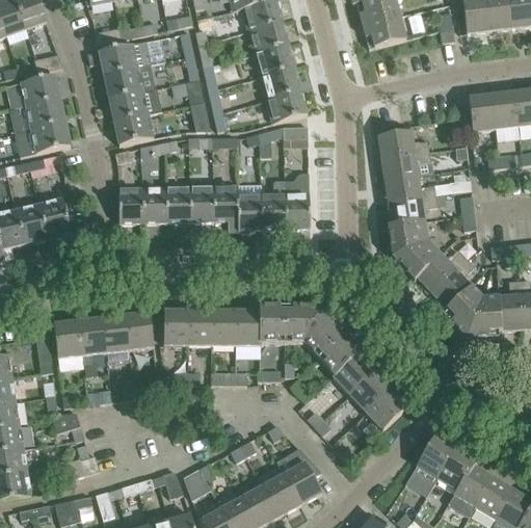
[(4,0),(4,1),(0,2),(0,17),(6,36),(26,29),(16,0),(4,0)]
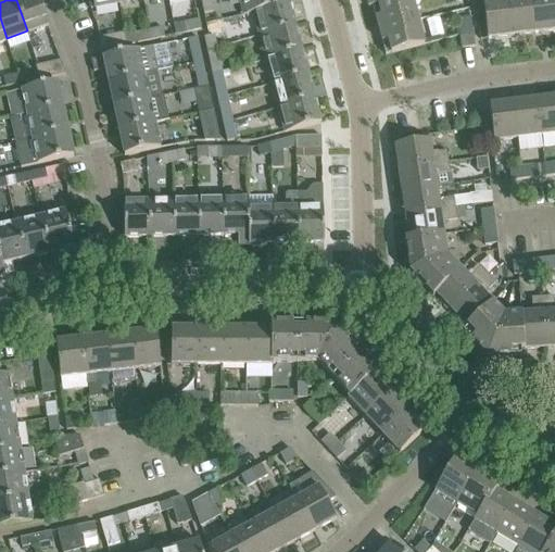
[(16,0),(27,30),(49,23),(40,0),(16,0)]
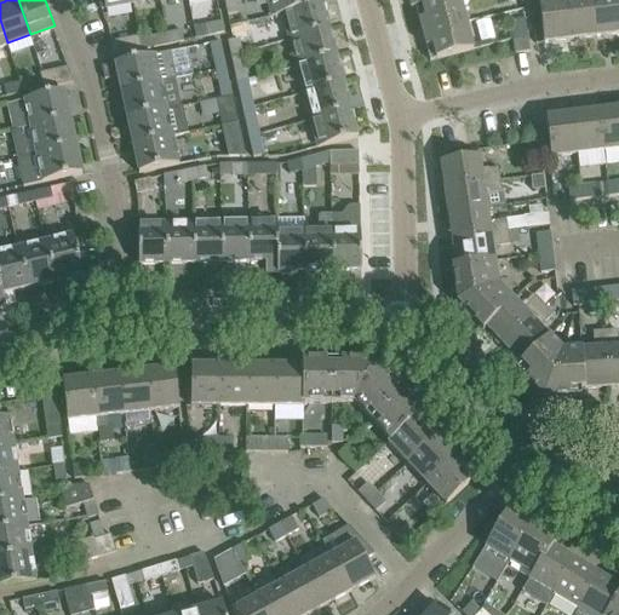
[(227,0),(229,12),(239,10),(238,0),(227,0)]
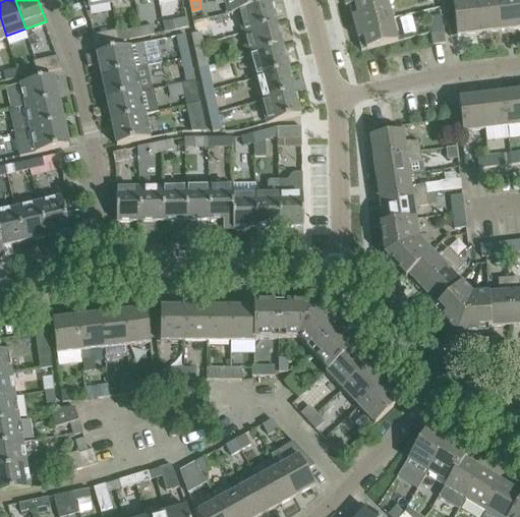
[(225,0),(229,11),(237,9),(236,9),(271,0),(225,0)]
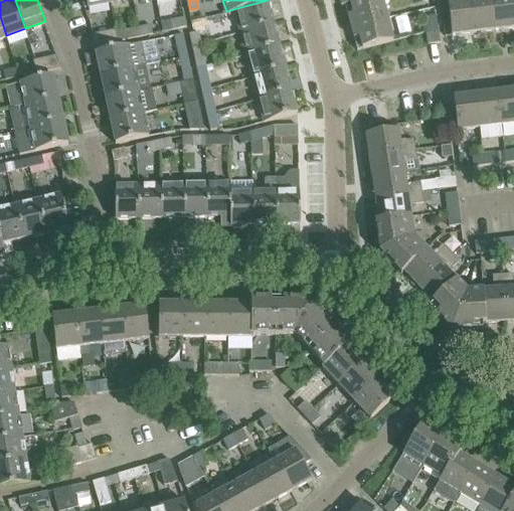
[(233,9),(234,9),(240,31),(274,22),(268,0),(233,9)]
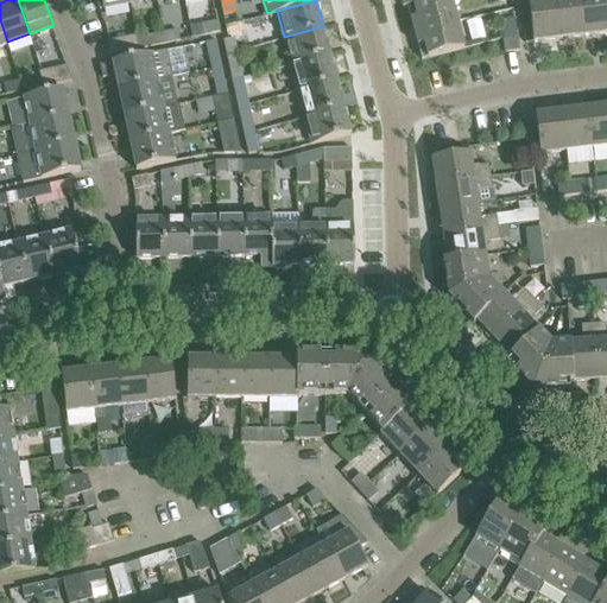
[(421,0),(408,4),(416,31),(457,19),(451,0),(421,0)]
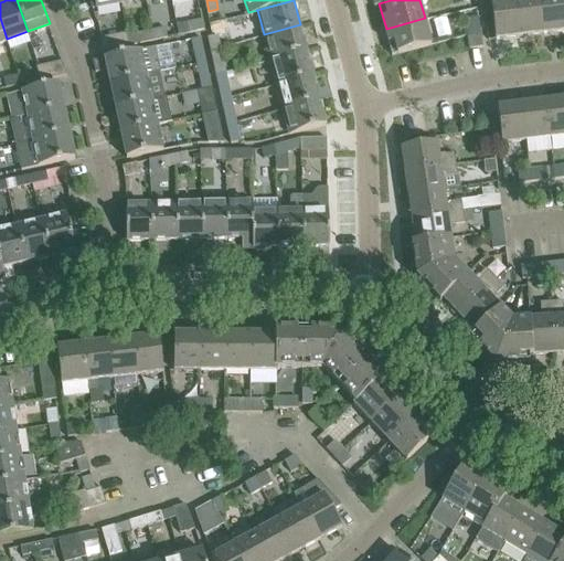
[(520,33),(515,0),(491,0),(496,35),(520,33)]
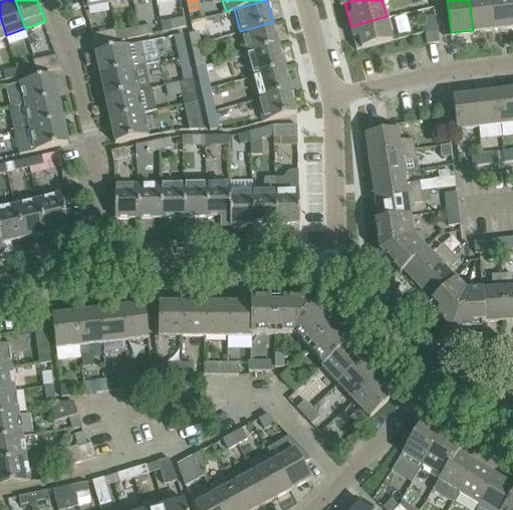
[(469,0),(473,30),(494,27),(491,0),(469,0)]
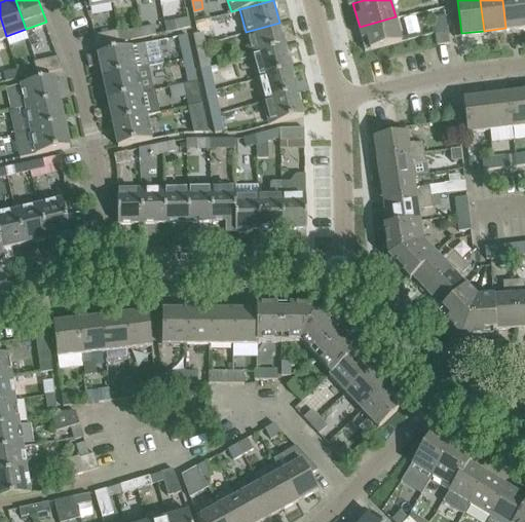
[(502,0),(505,28),(524,25),(524,0),(502,0)]
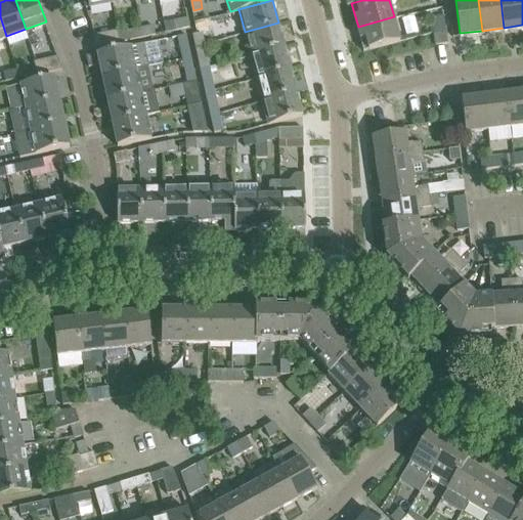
[(432,15),(434,31),(446,29),(443,13),(432,15)]
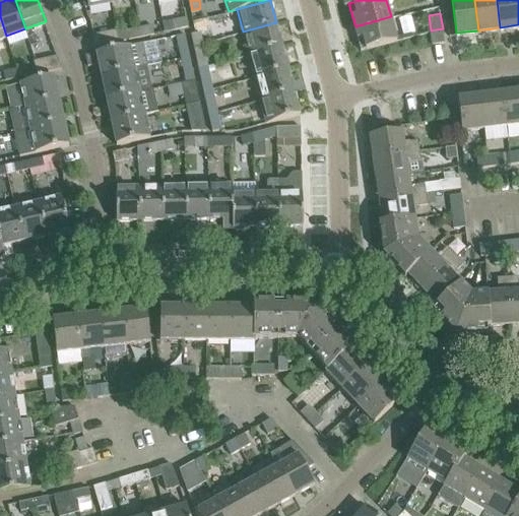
[(172,16),(175,26),(188,23),(186,14),(172,16)]
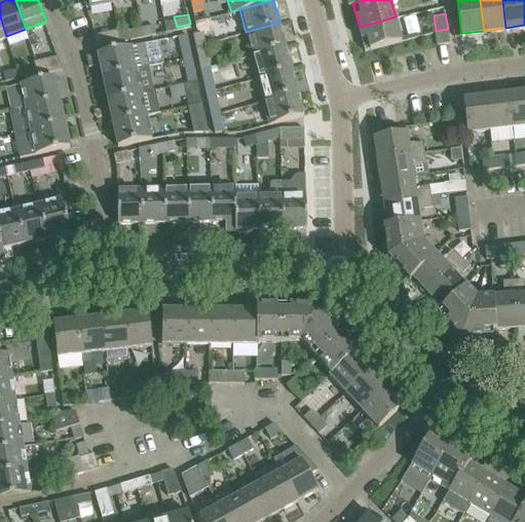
[(396,16),(360,27),(365,48),(402,39),(396,16)]
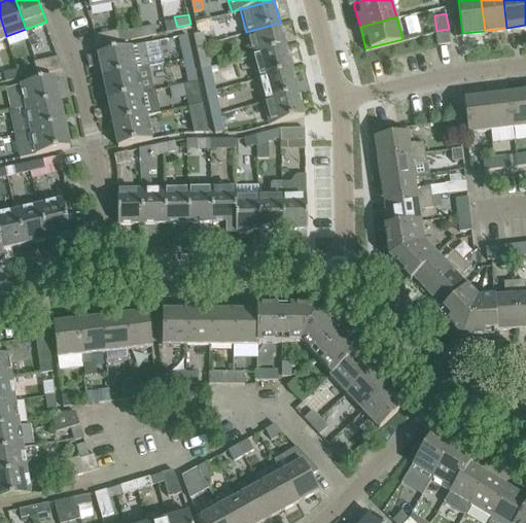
[(153,22),(142,24),(144,35),(155,32),(153,22)]
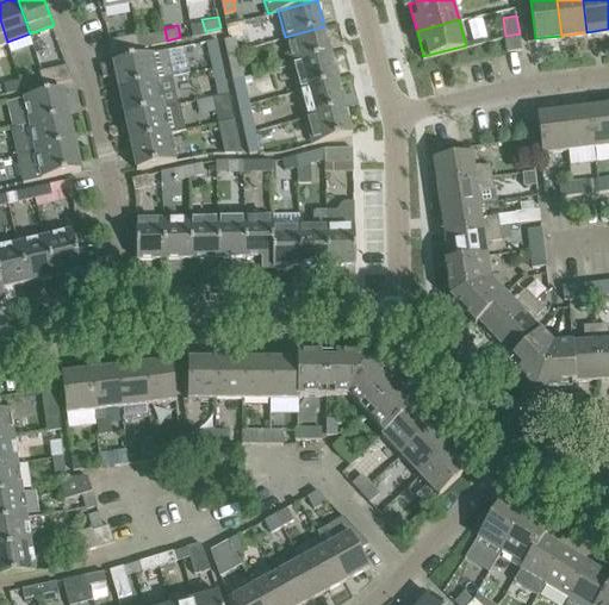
[(285,37),(292,63),(331,52),(324,26),(285,37)]
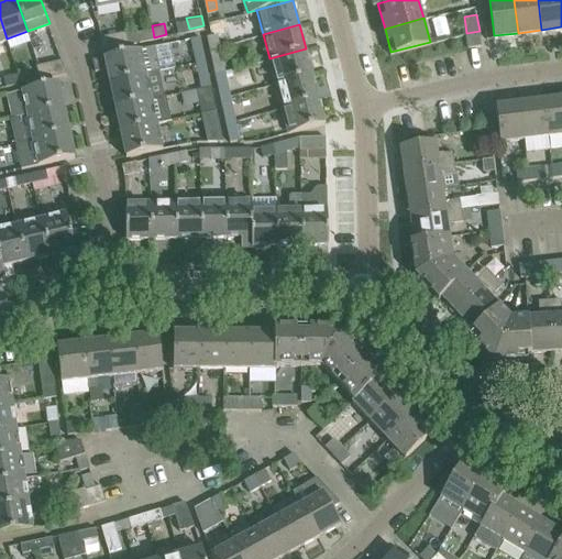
[(154,37),(152,25),(139,29),(141,40),(154,37)]
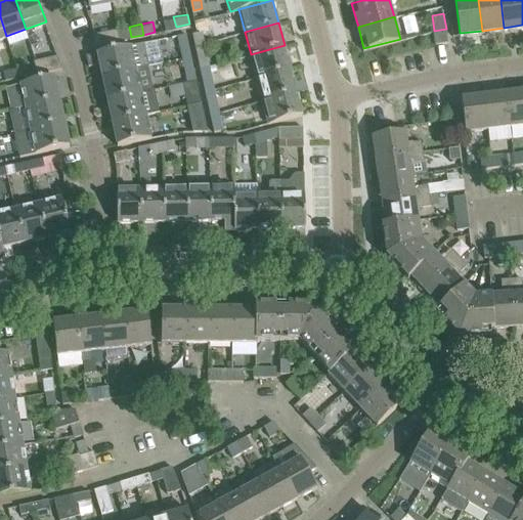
[(117,28),(114,28),(93,33),(96,44),(119,39),(117,28)]
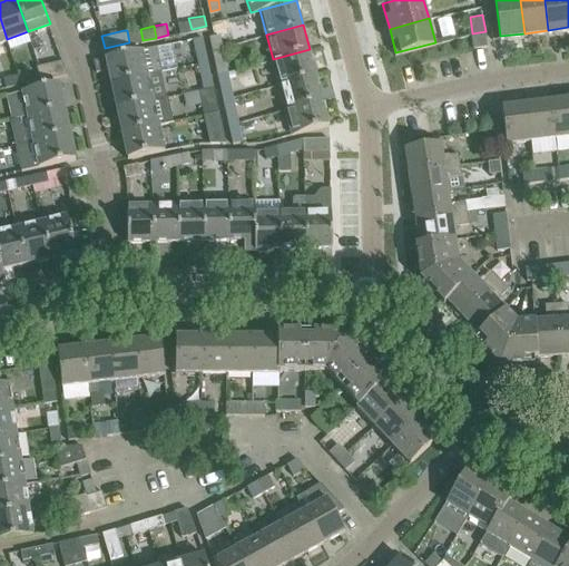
[(486,31),(472,33),(474,46),(487,45),(486,31)]
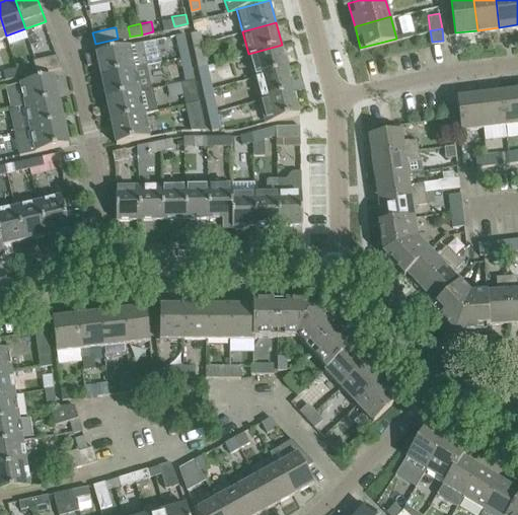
[(192,31),(195,44),(203,42),(200,29),(192,31)]
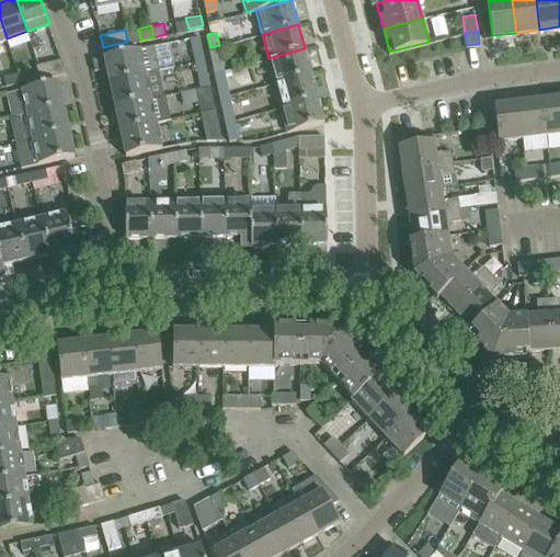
[(191,35),(196,60),(205,58),(200,33),(191,35)]
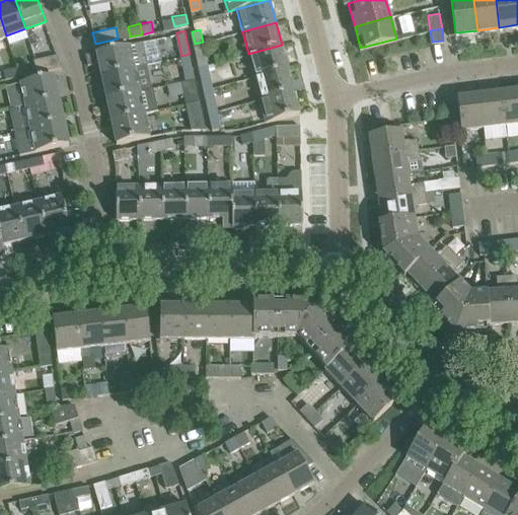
[(98,61),(101,74),(146,64),(146,63),(148,63),(143,41),(105,49),(85,53),(88,64),(98,61)]
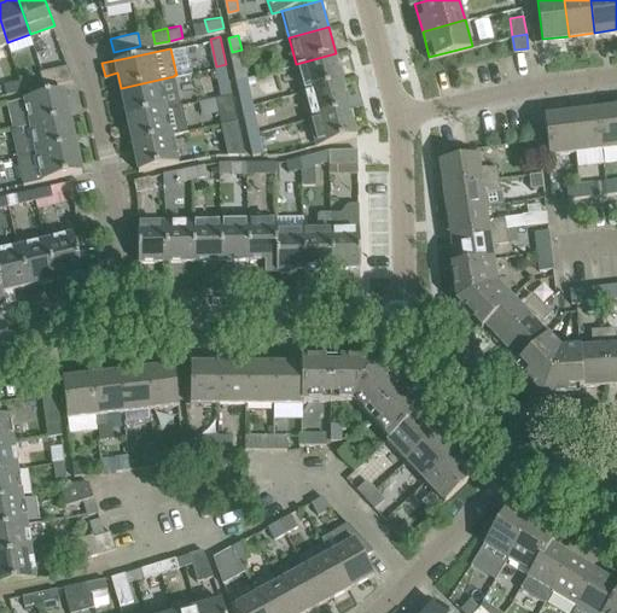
[(242,50),(232,52),(234,66),(245,64),(242,50)]
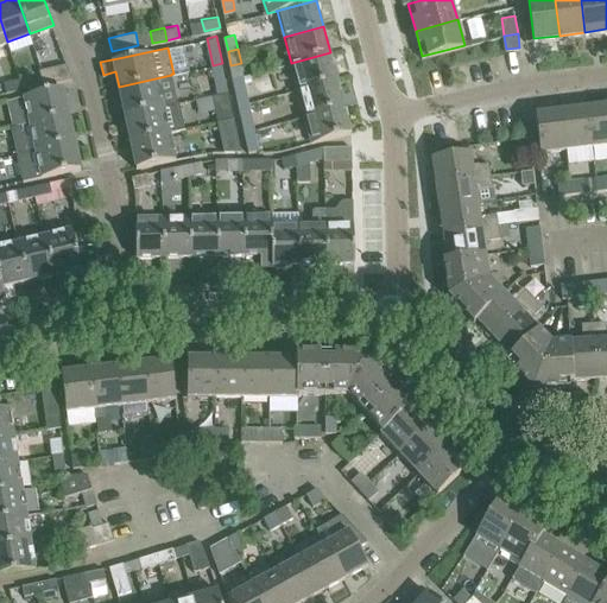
[(291,63),(298,89),(337,78),(330,52),(291,63)]
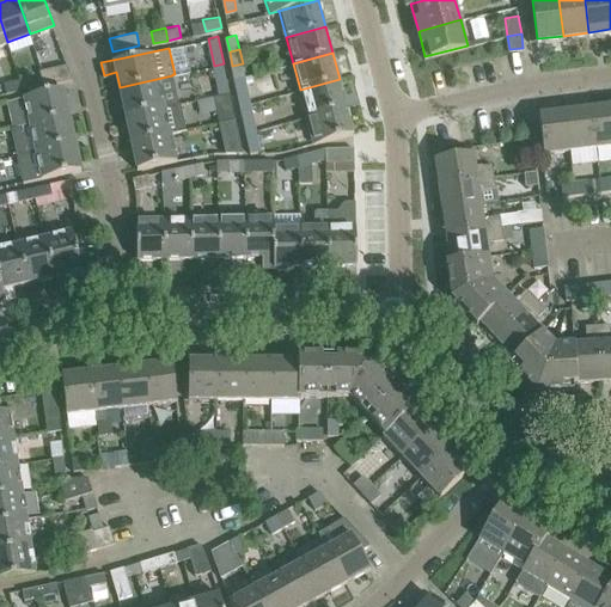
[(40,69),(42,84),(73,78),(67,63),(40,69)]
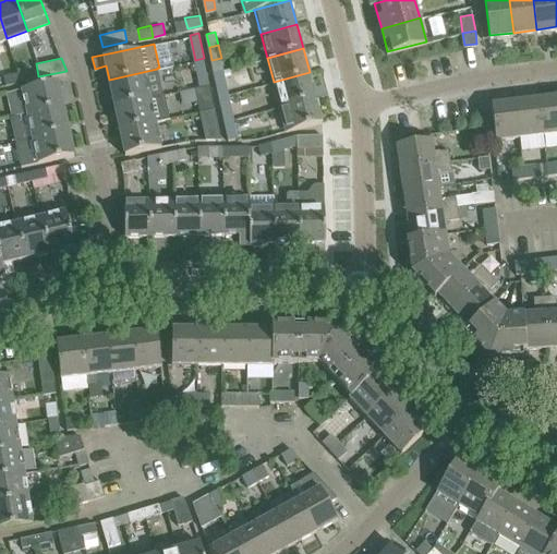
[(195,60),(201,84),(201,85),(209,83),(207,74),(204,58),(195,60)]
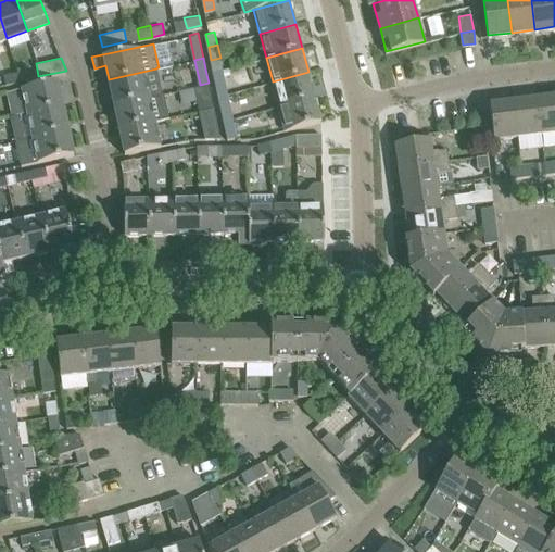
[(16,67),(19,73),(20,80),(32,78),(28,64),(16,67)]
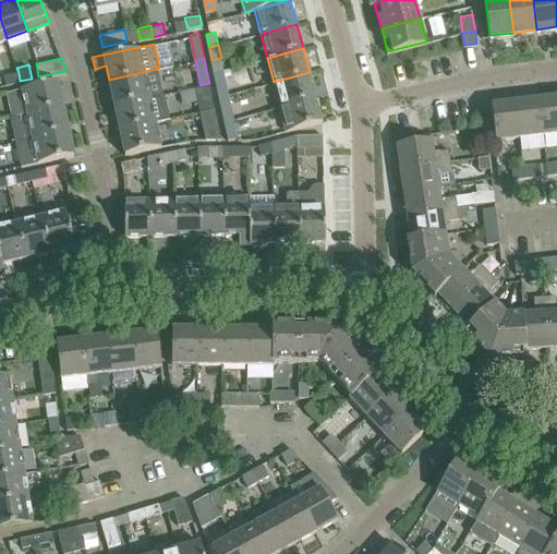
[(109,80),(114,103),(162,93),(157,69),(109,80)]
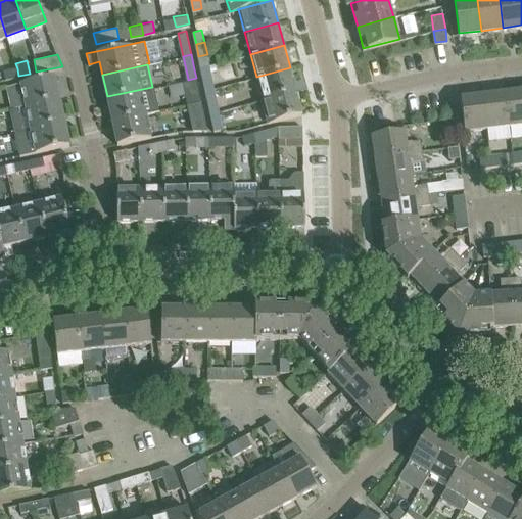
[(256,77),(263,99),(296,90),(290,67),(256,77)]
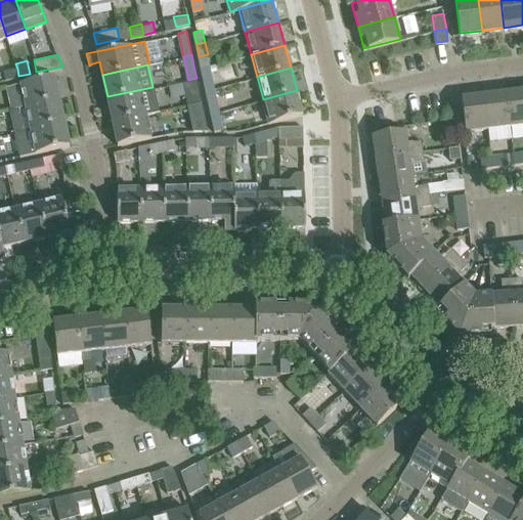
[(18,76),(17,69),(4,72),(5,79),(18,76)]
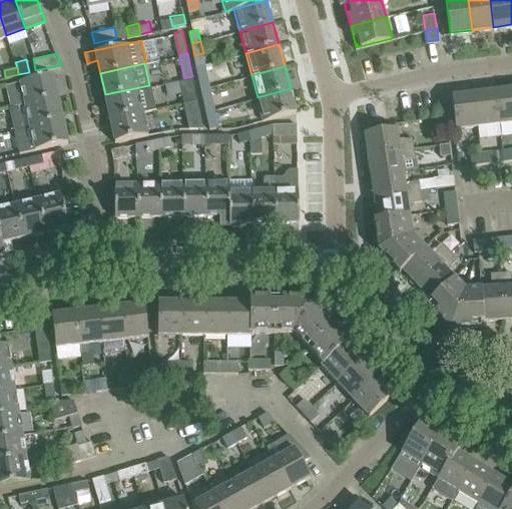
[(20,80),(25,102),(58,95),(53,73),(20,80)]
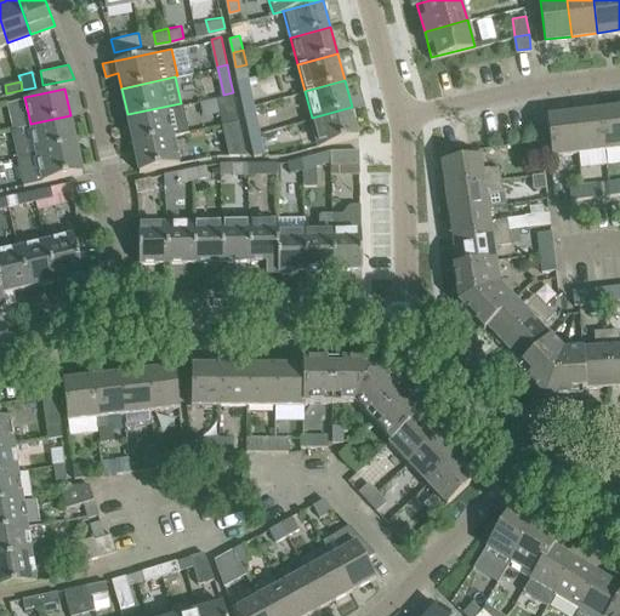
[(242,91),(244,107),(255,104),(251,89),(242,91)]
